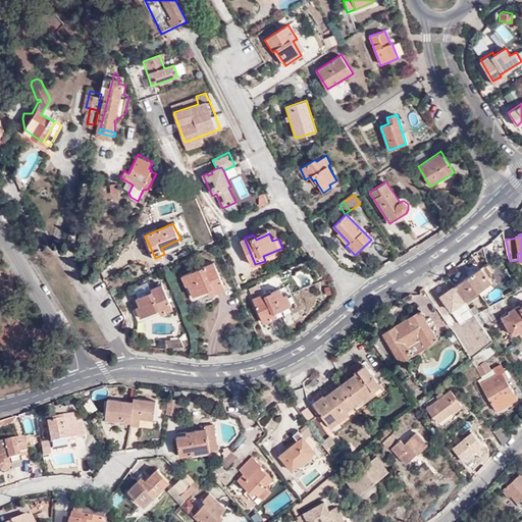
[(225,289),(211,260),(179,274),(185,285),(189,284),(195,296),(211,288),(215,294),(225,289)]
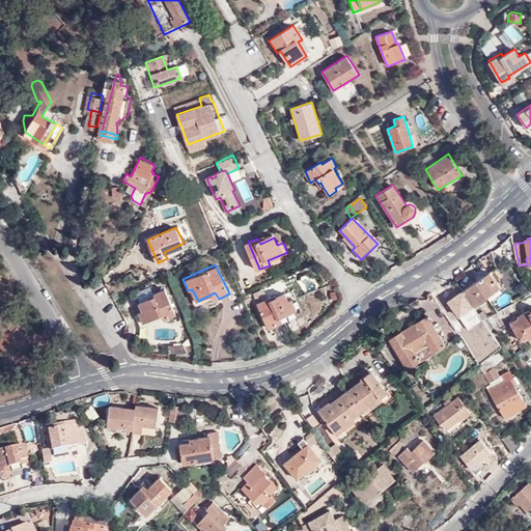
[(488,272),(462,290),(473,306),(500,286),(488,272)]
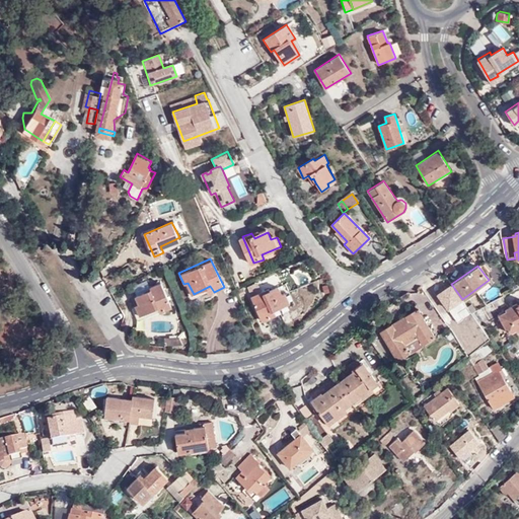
[(171,308),(158,285),(135,297),(139,304),(134,307),(140,317),(159,308),(163,313),(171,308)]
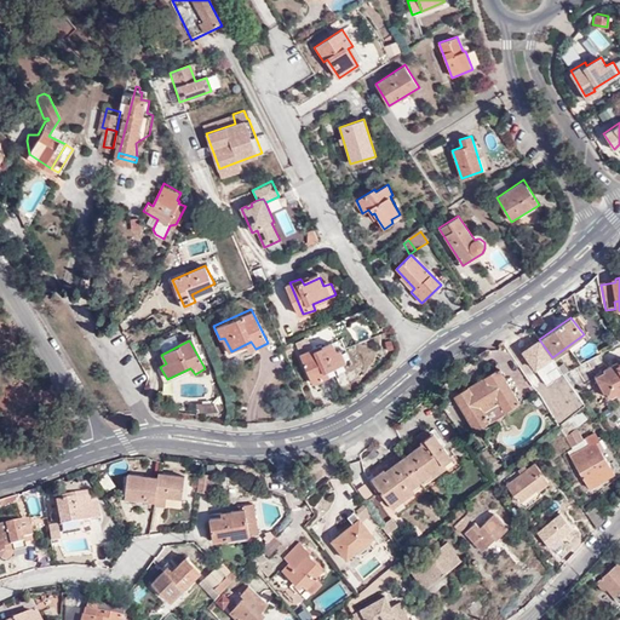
[(315,384),(326,379),(323,374),(331,371),(349,363),(343,348),(337,351),(333,344),(315,351),(313,348),(302,351),(315,384)]
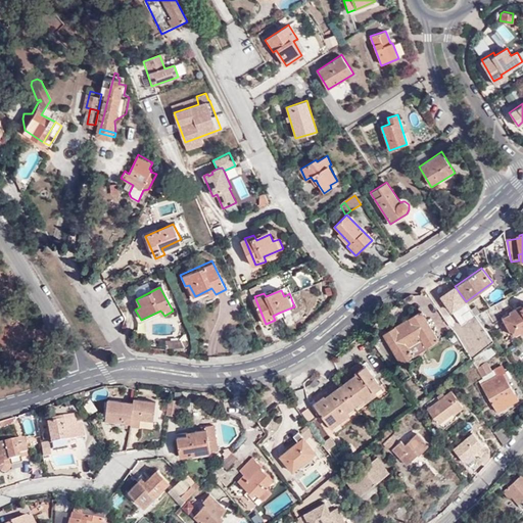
[(513,310),(507,298),(479,314),(486,325),(492,322),(494,324),(504,318),(513,334),(520,330),(522,333),(522,332),(522,305),(522,306),(521,304),(513,310)]
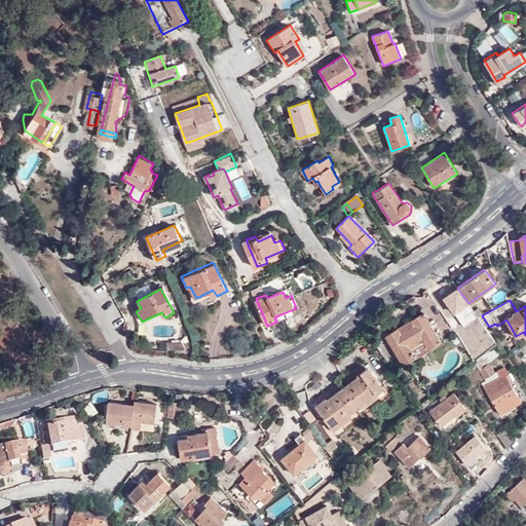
[(422,313),(385,337),(404,366),(441,342),(422,313)]
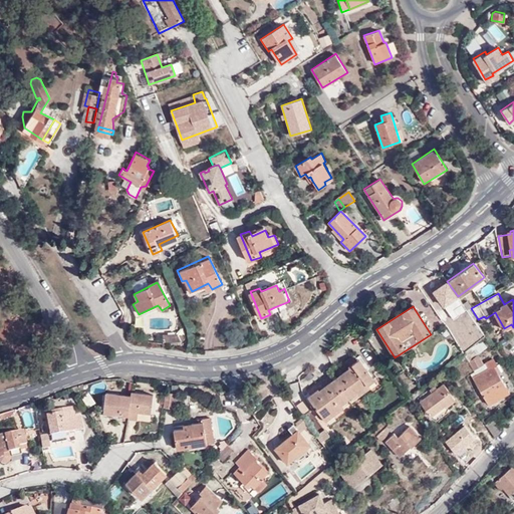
[(181,342),(179,335),(163,336),(163,343),(181,342)]
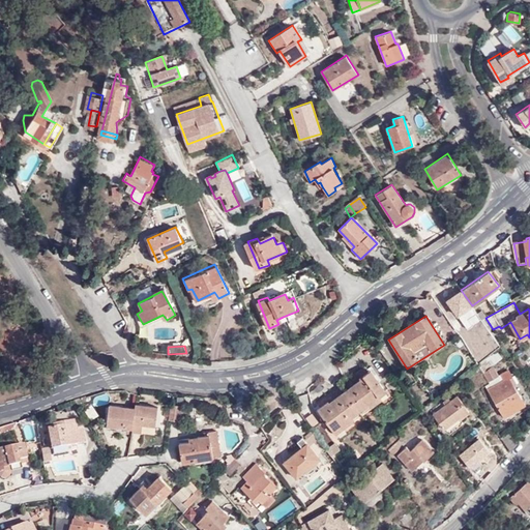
[(502,358),(496,351),(489,357),(491,359),(488,362),(491,367),(493,365),(502,358)]
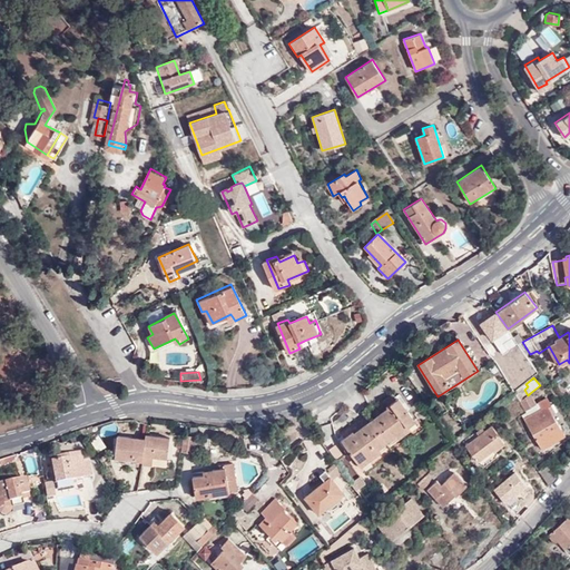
[(528,386),(526,384),(514,392),(522,402),(530,416),(524,419),(542,449),(566,435),(553,414),(550,408),(552,406),(548,399),(537,405),(530,393),(528,395),(524,390),(528,386)]
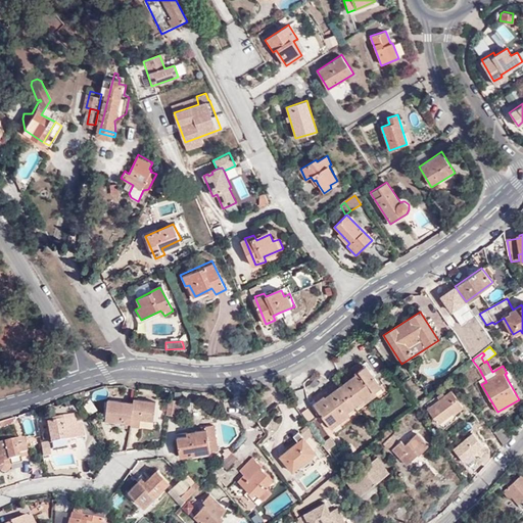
[(353,372),(339,383),(353,402),(361,397),(364,400),(375,391),(373,388),(378,385),(362,363),(352,370),(353,372)]
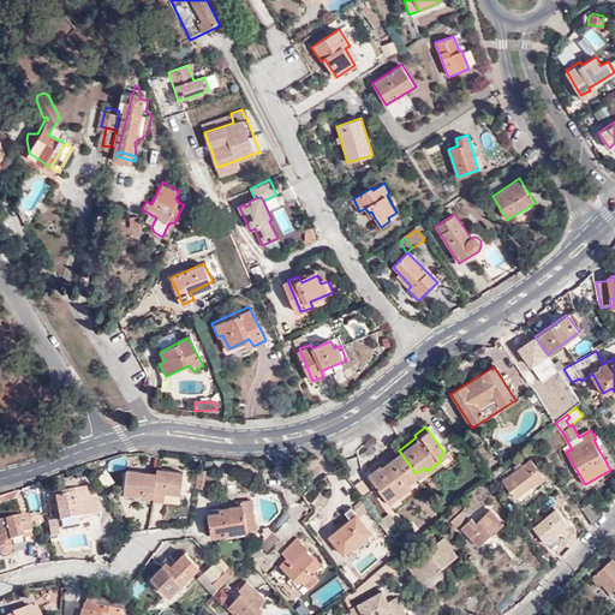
[(416,473),(399,451),(381,464),(378,461),(366,471),(387,500),(408,485),(405,482),(416,473)]
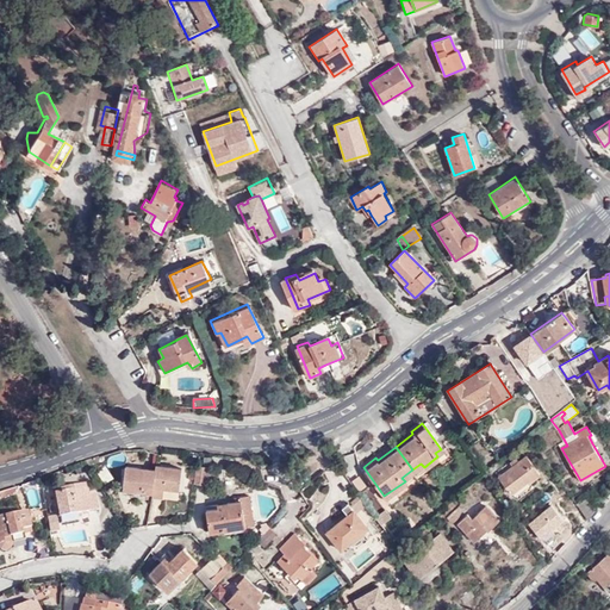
[(523,459),(497,478),(510,496),(527,483),(529,486),(539,479),(523,459)]
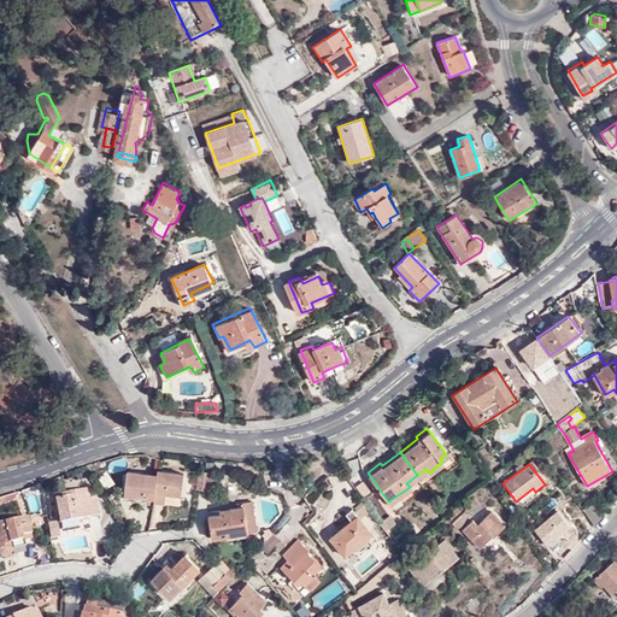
[(158,472),(130,470),(127,494),(156,497),(158,472)]
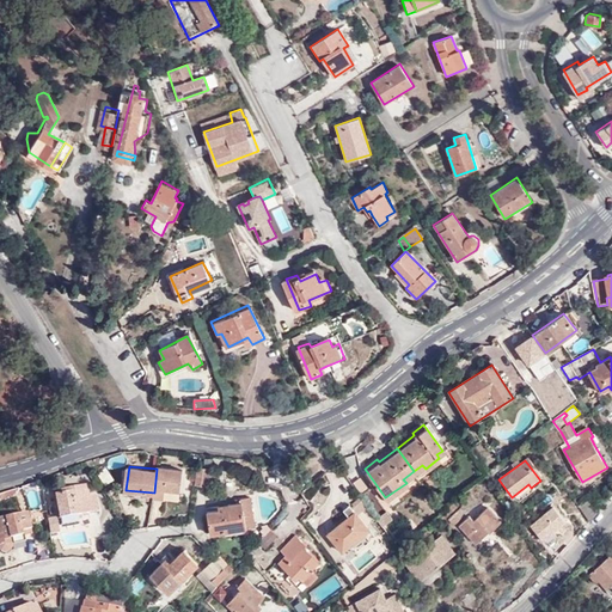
[(62,495),(54,496),(59,520),(97,512),(93,495),(86,496),(84,485),(61,489),(62,495)]
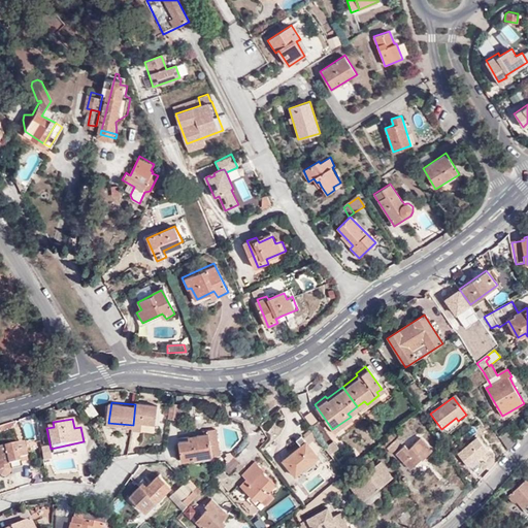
[(209,432),(196,434),(197,437),(179,441),(183,459),(194,457),(212,454),(220,453),(216,428),(208,429),(209,432)]
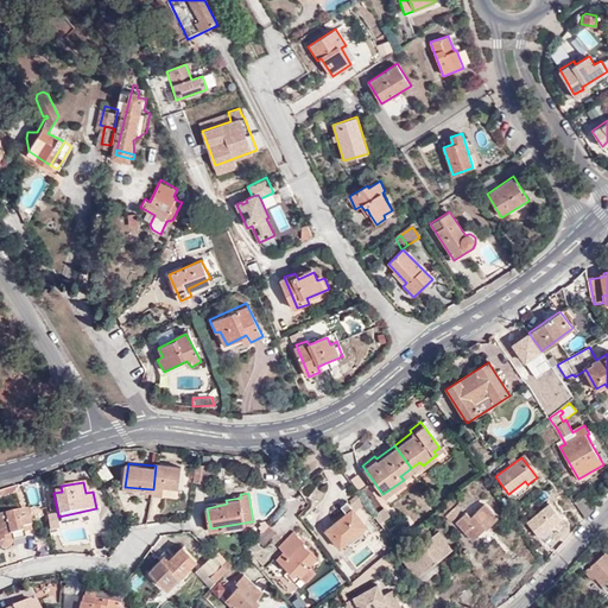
[(576,505),(586,518),(596,507),(587,496),(576,505)]
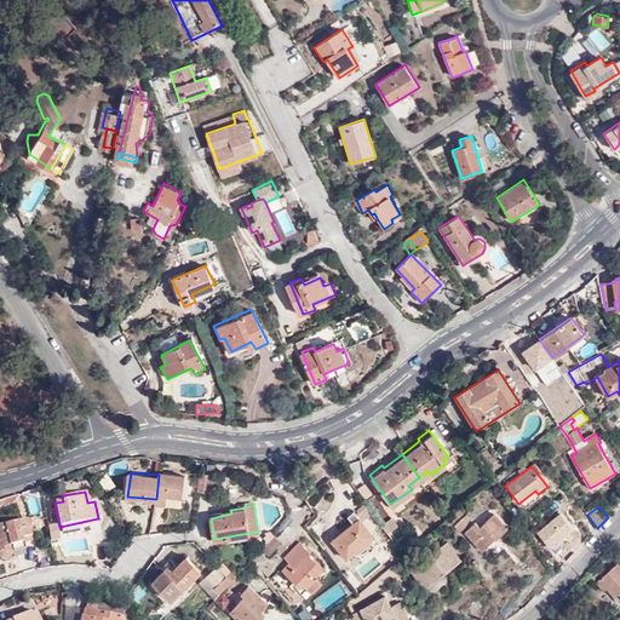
[(356,510),(349,515),(352,518),(331,537),(345,555),(352,549),(374,532),(356,510)]
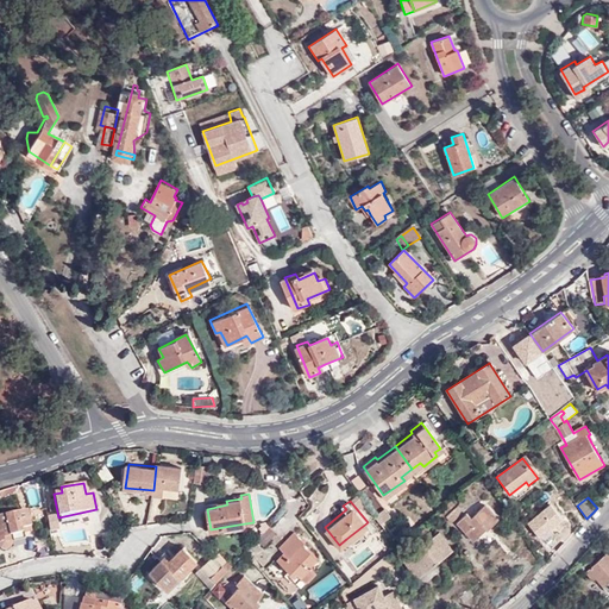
[(573,502),(563,510),(571,521),(581,513),(573,502)]
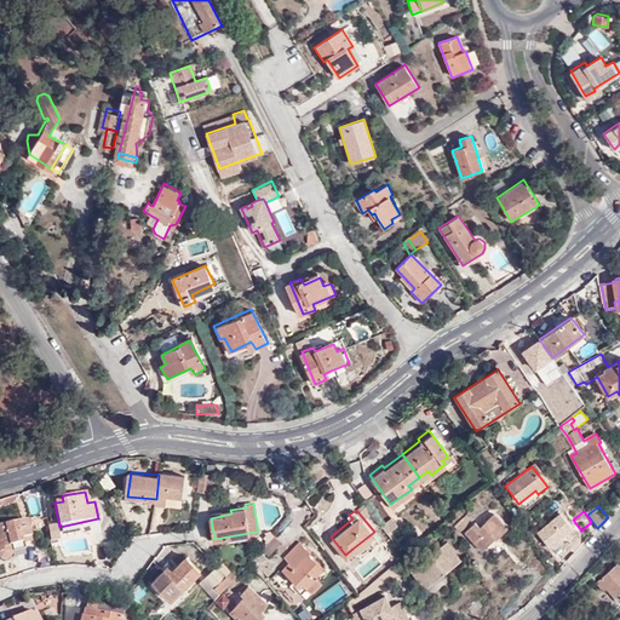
[(470,512),(461,518),(466,524),(475,518),(470,512)]
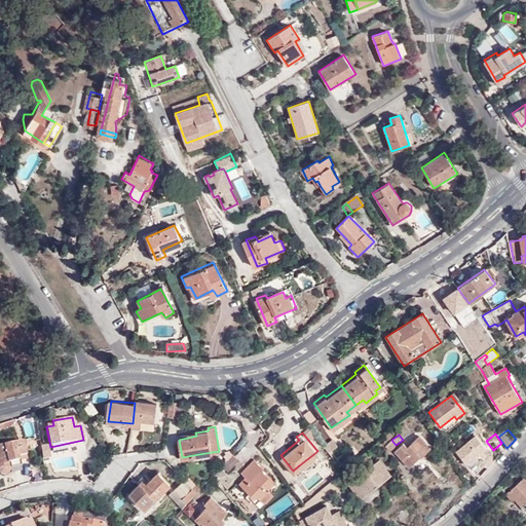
[(404,443),(392,451),(405,465),(416,456),(418,458),(428,450),(418,436),(405,445),(404,443)]
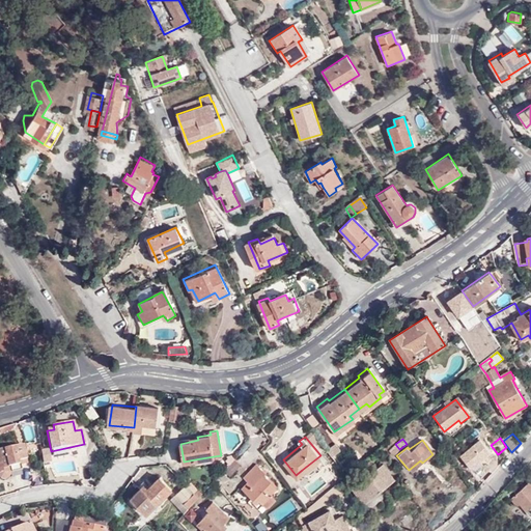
[(25,443),(0,447),(0,476),(1,477),(4,478),(7,477),(10,474),(9,469),(22,467),(20,459),(27,458),(25,443)]
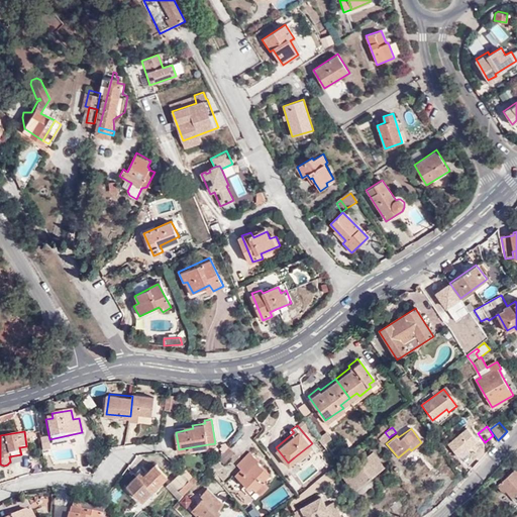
[(312,443),(294,457),(297,460),(299,459),(301,461),(316,449),(312,443)]
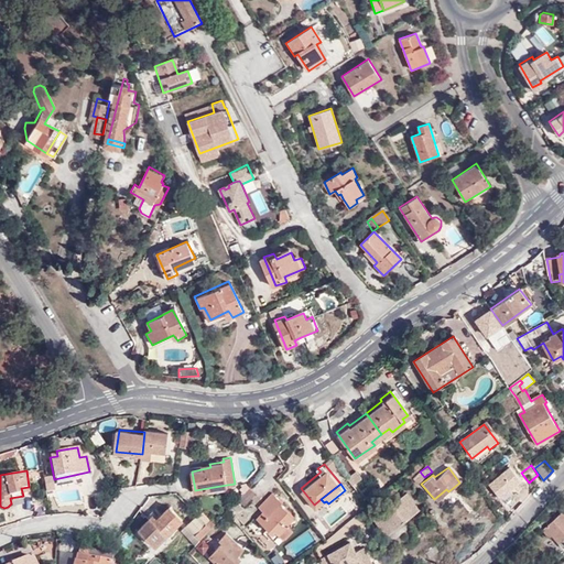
[(228,490),(227,485),(207,488),(207,494),(228,490)]
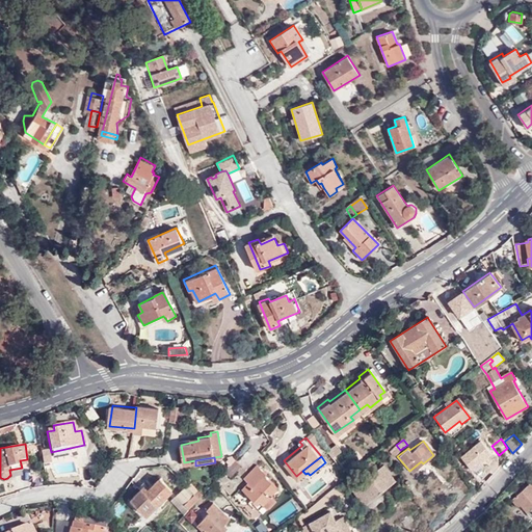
[(239,463),(233,458),(224,470),(231,475),(239,463)]
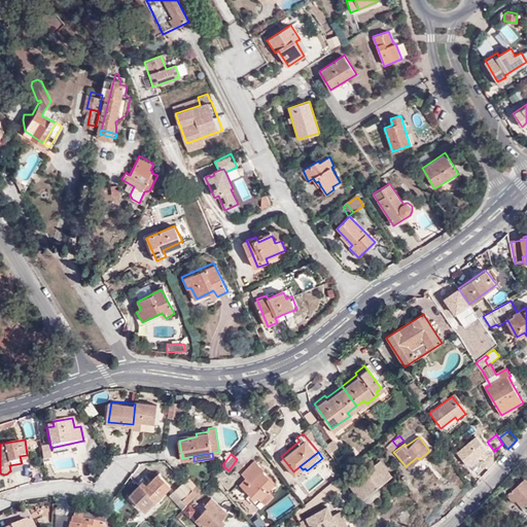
[(253,459),(240,472),(244,477),(239,483),(253,496),(251,499),(259,506),(264,501),(266,502),(274,493),(267,488),(273,481),(260,468),(261,467),(253,459)]
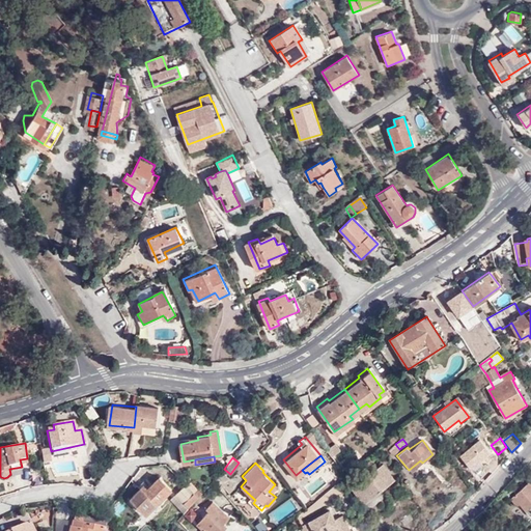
[(382,463),(351,485),(362,501),(393,478),(382,463)]
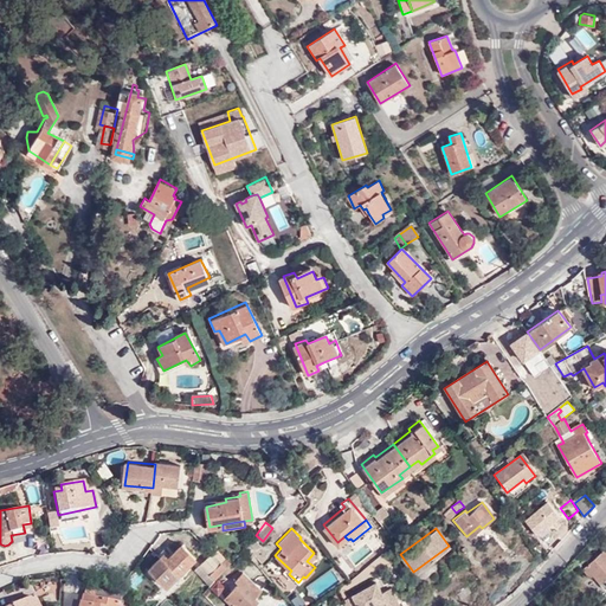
[(165,561),(160,558),(149,568),(168,587),(194,559),(182,545),(169,559),(165,561)]
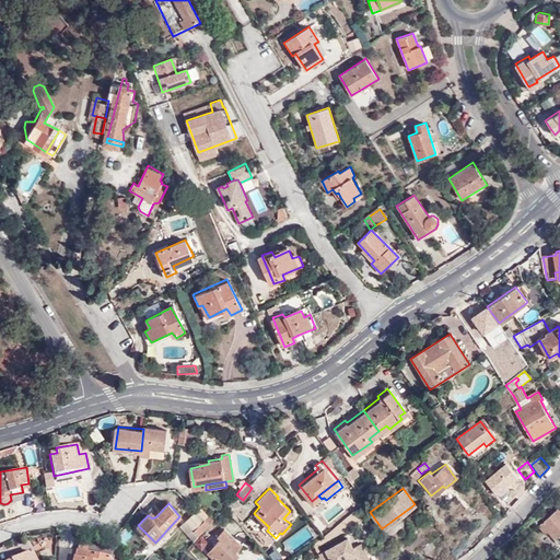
[(558,508),(538,526),(545,534),(547,531),(553,539),(559,533),(559,510),(558,508)]
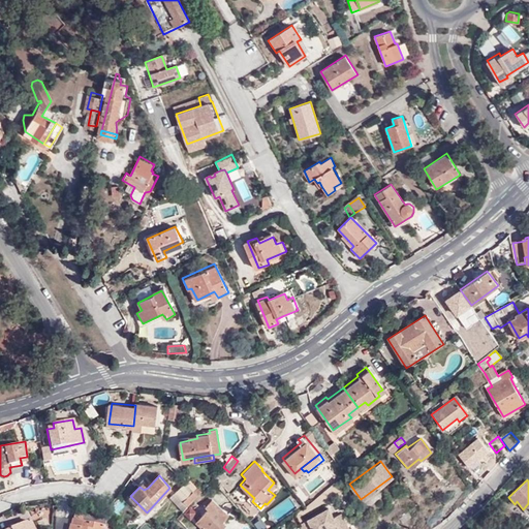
[(197,496),(184,481),(174,493),(187,506),(197,496)]
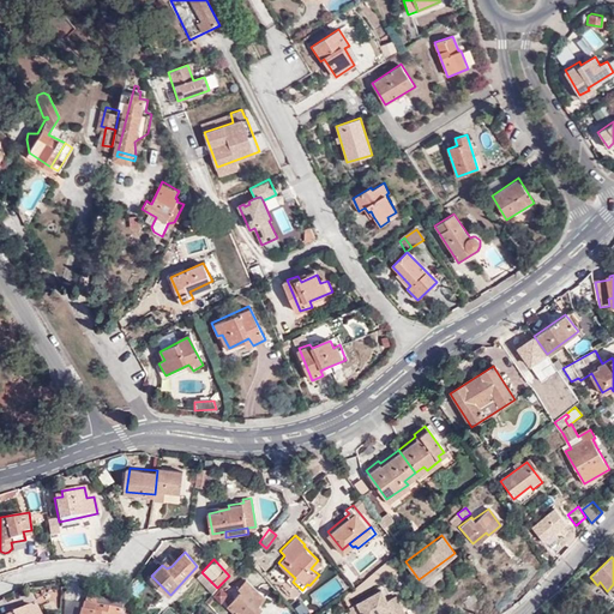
[(228,606),(234,612),(236,613),(257,613),(253,611),(258,605),(265,599),(247,581),(239,589),(241,591),(228,606)]
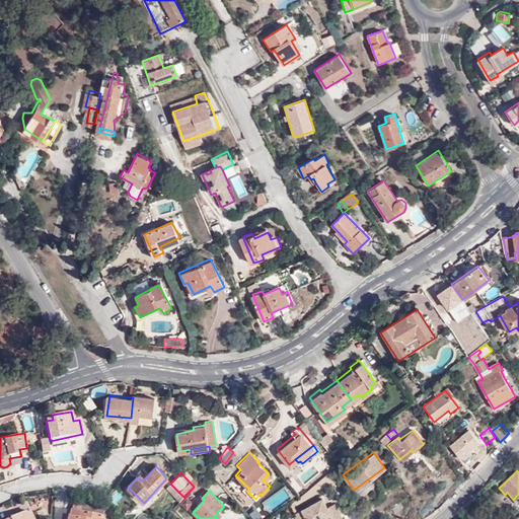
[(83,502),(80,514),(102,518),(105,518),(107,506),(83,502)]
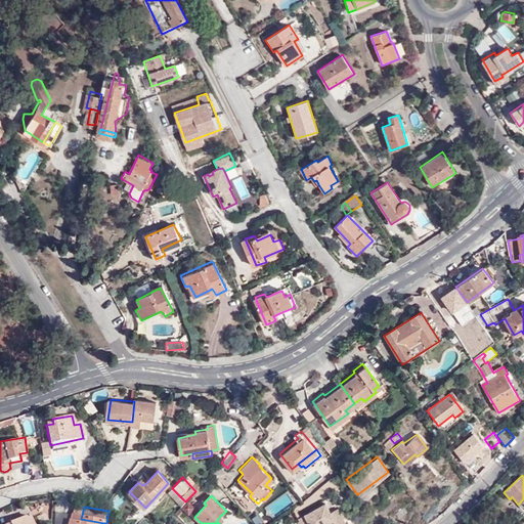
[(403,507),(395,512),(398,517),(406,511),(403,507)]
